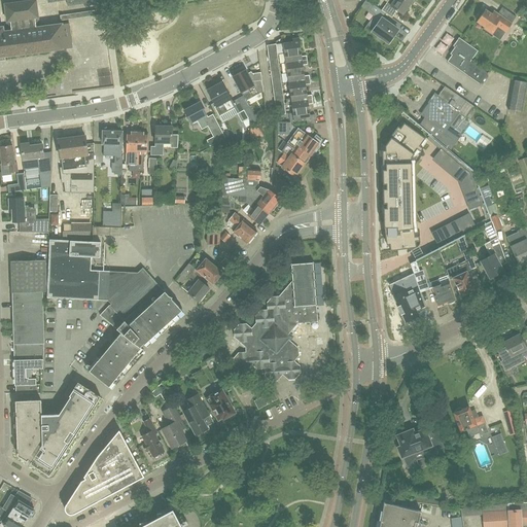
[(0,57),(50,50),(49,48),(54,47),(54,49),(72,47),(69,23),(39,27),(35,0),(34,0),(5,4),(7,22),(8,22),(9,31),(3,32),(3,27),(0,27),(0,57)]
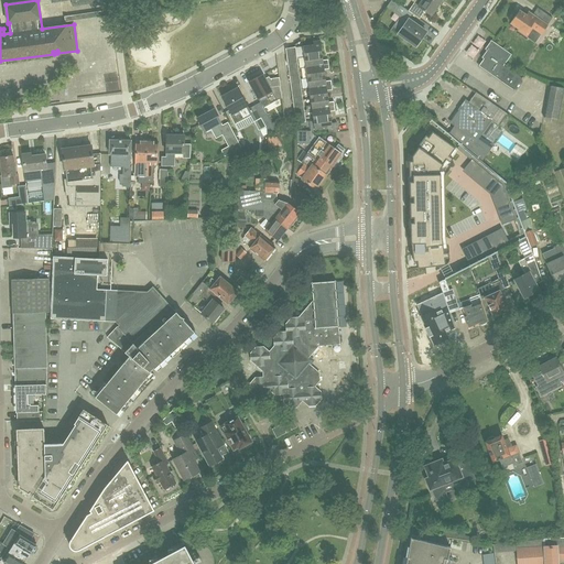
[(431,17),(440,4),(433,0),(415,0),(409,11),(413,14),(419,19),(424,12),(431,17)]
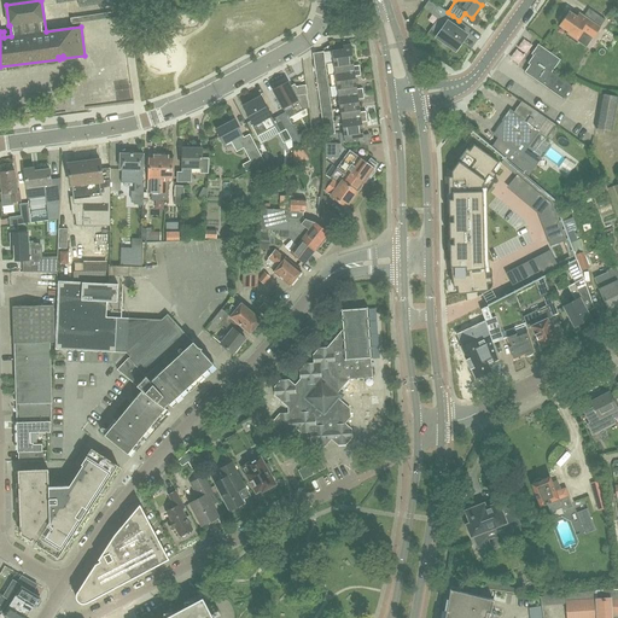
[(453,16),(448,12),(438,6),(433,12),(442,18),(436,27),(433,25),(427,34),(436,40),(437,38),(456,51),(467,35),(448,22),(453,16)]
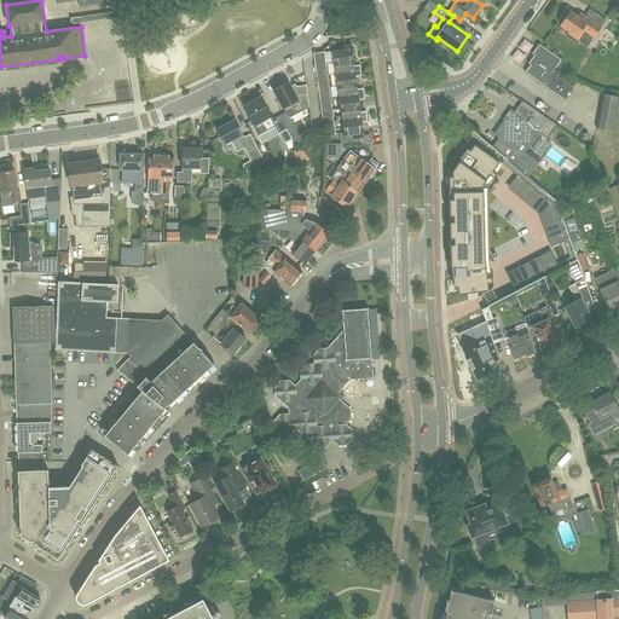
[(71,23),(116,17),(115,11),(70,17),(71,23)]
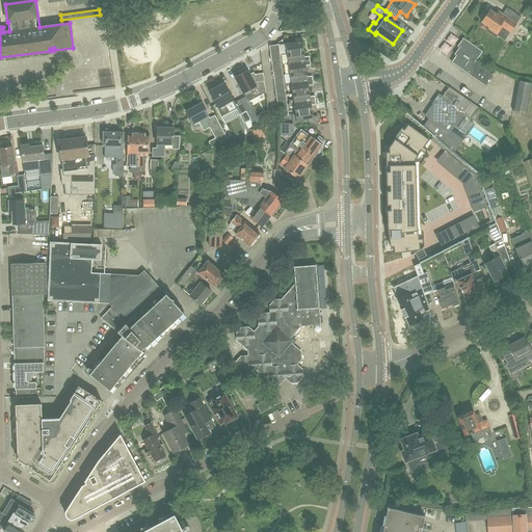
[(515,14),(510,20),(499,11),(497,15),(490,10),(482,22),(489,27),(488,28),(499,35),(504,27),(511,32),(516,24),(522,18),(515,14)]
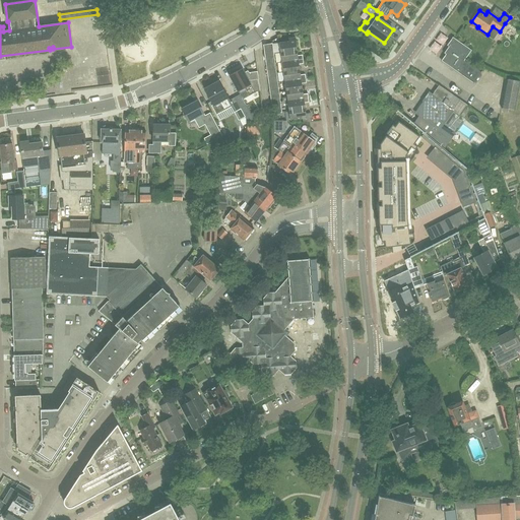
[(279,43),(280,45),(281,53),(298,51),(296,38),(288,39),(289,42),(279,43)]
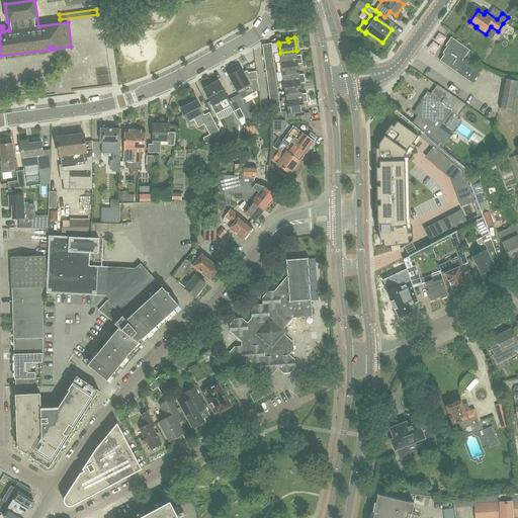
[(469,51),(452,38),(447,46),(449,47),(446,50),(449,52),(443,62),(473,83),(481,73),(462,61),(469,51)]
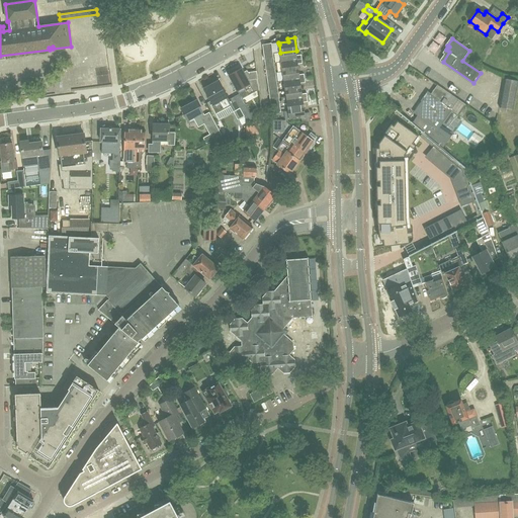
[(301,55),(299,56),(297,56),(296,51),(280,53),(281,63),(303,60),(301,55)]
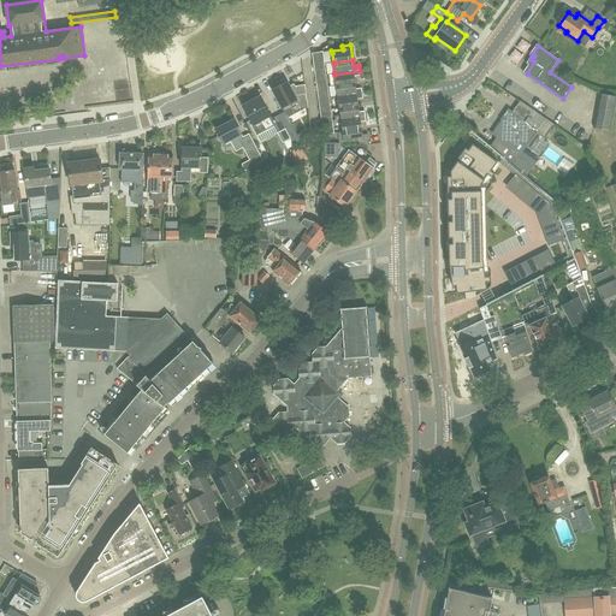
[(355,77),(356,77),(360,76),(360,71),(335,75),(336,86),(355,83),(355,77)]
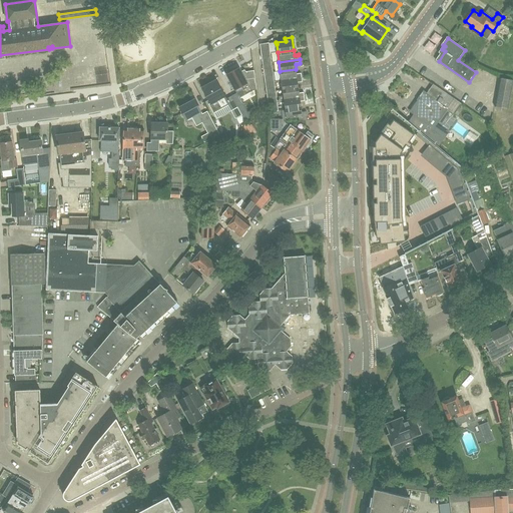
[(258,90),(254,71),(246,72),(243,74),(239,68),(226,75),(235,90),(241,86),(245,94),(251,91),(258,90)]
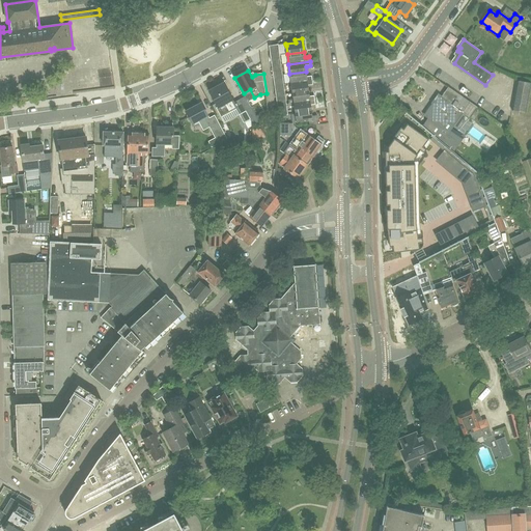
[(307,77),(307,74),(306,72),(289,74),(291,84),(312,81),(312,76),(307,77)]
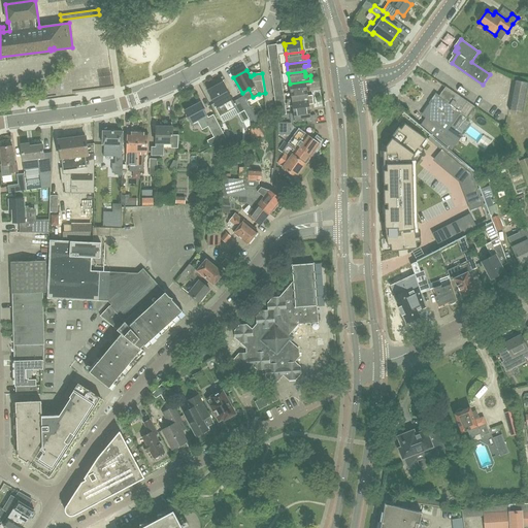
[(527,92),(527,81),(515,79),(509,109),(523,112),(527,92)]
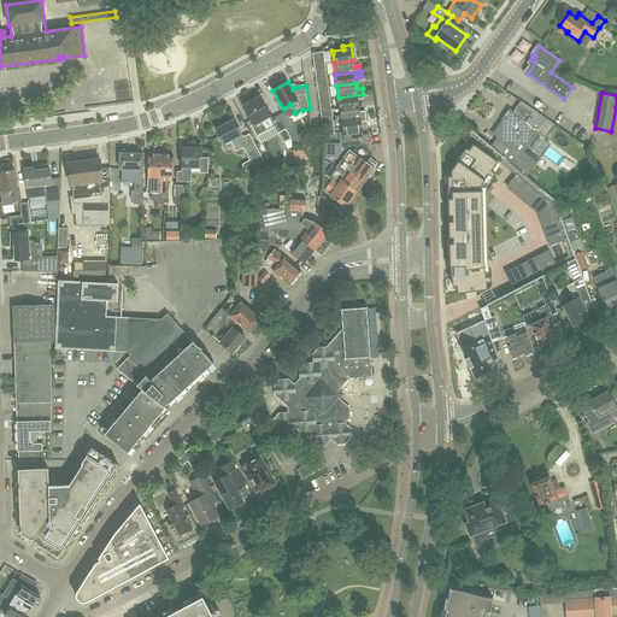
[(364,99),(363,94),(339,98),(340,109),(359,106),(358,99),(364,99)]
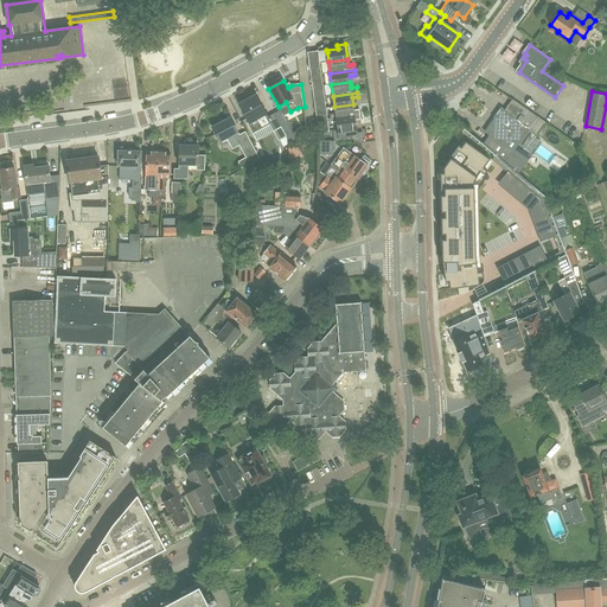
[(267,115),(256,95),(240,104),(250,123),(249,125),(254,132),(263,127),(270,123),(267,117),(268,117),(267,115)]
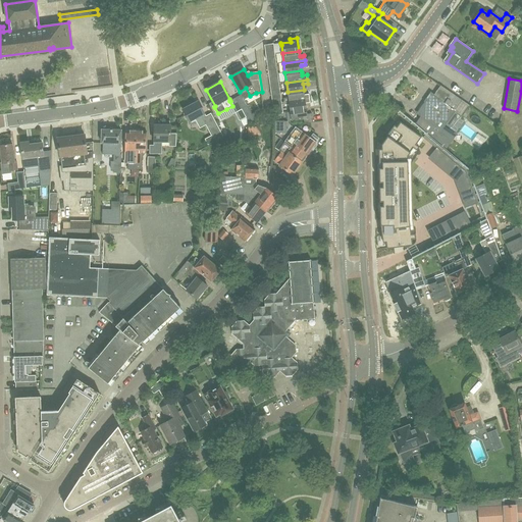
[(305,95),(304,90),(288,92),(289,102),(310,99),(309,94),(305,95)]
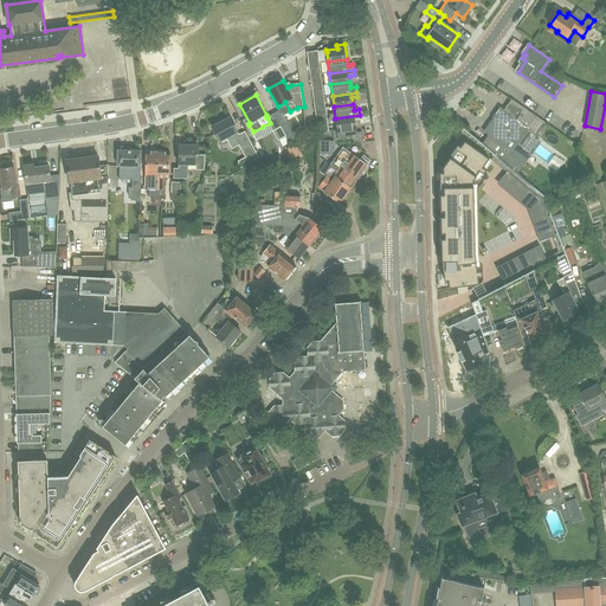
[(517,142),(526,130),(528,128),(516,120),(501,108),(494,117),(496,120),(488,130),(495,135),(485,147),(517,174),(526,162),(505,148),(513,139),(517,142)]
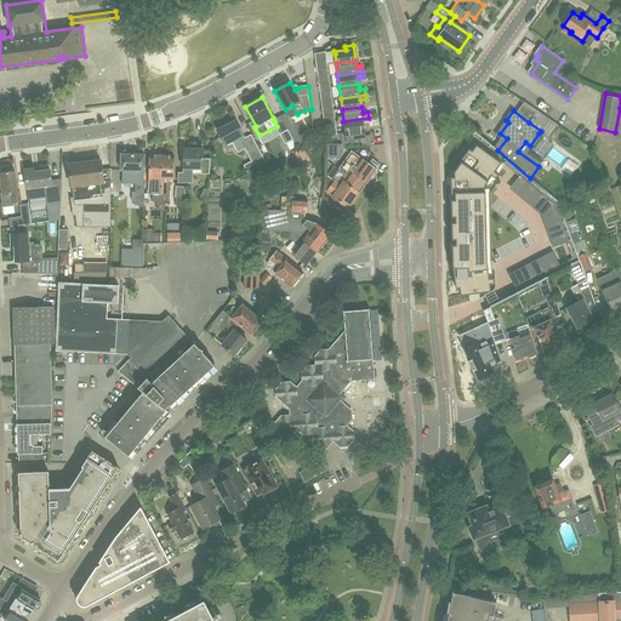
[(537,110),(529,123),(541,131),(539,134),(548,140),(558,125),(537,110)]
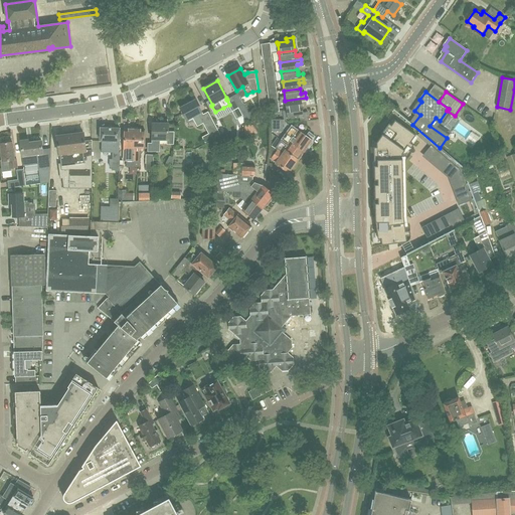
[(232,97),(238,108),(246,122),(252,119),(263,114),(259,107),(248,113),(245,108),(238,94),(232,97)]
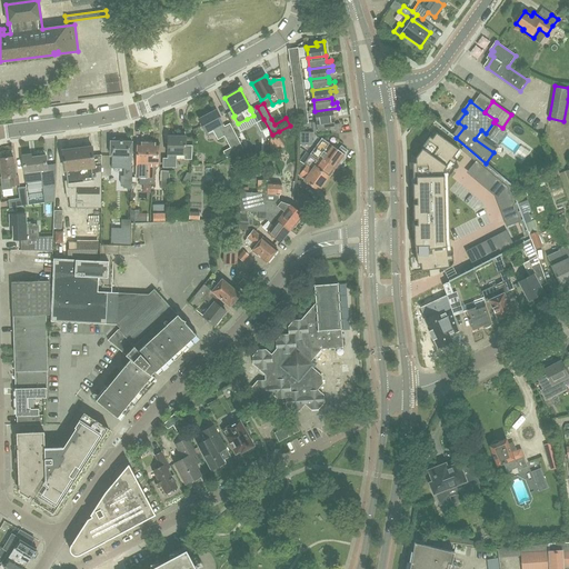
[(261,131),(268,128),(263,119),(257,107),(251,110),(250,110),(253,116),(257,122),(261,131)]
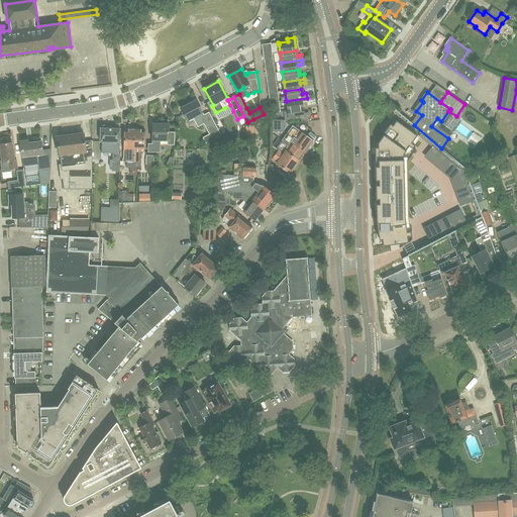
[(308,102),(307,98),(286,101),(288,110),(303,108),(303,103),(308,102)]
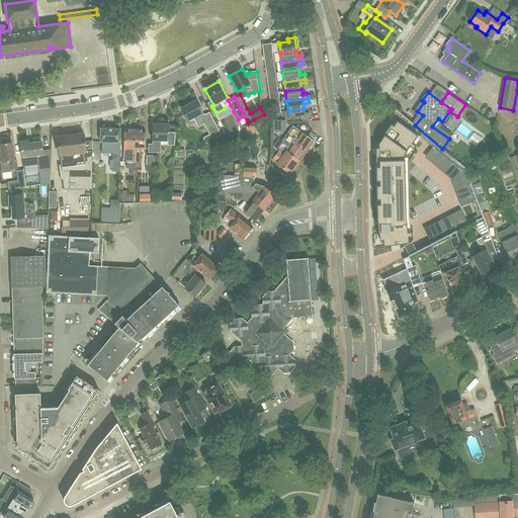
[(196,101),(181,109),(188,120),(193,117),(198,127),(204,124),(212,140),(222,135),(209,112),(204,115),(196,101)]
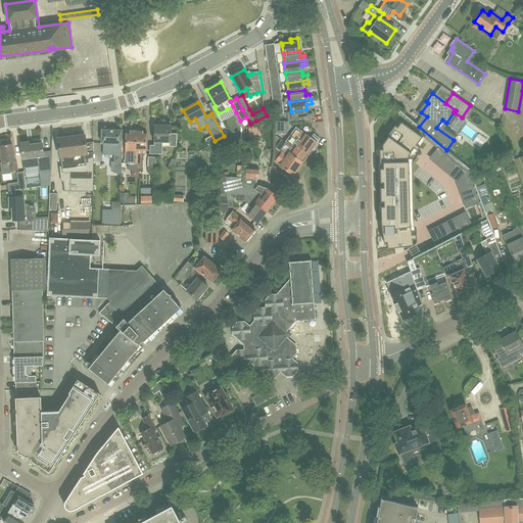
[(307,114),(306,109),(291,111),(292,122),(304,120),(304,123),(311,124),(314,123),(313,113),(307,114)]
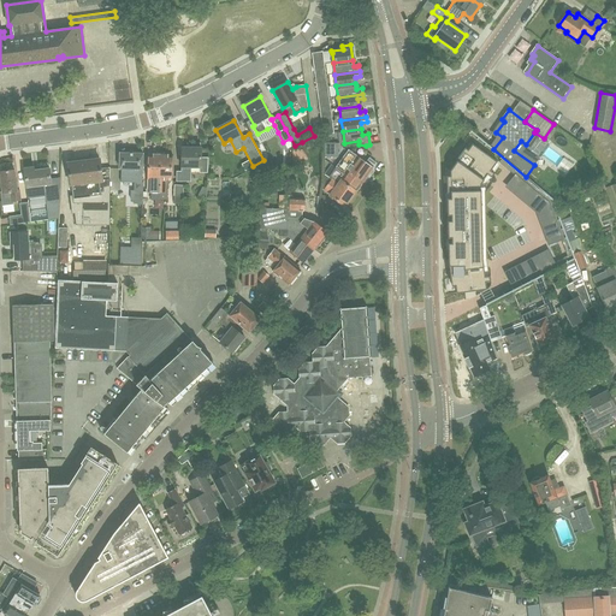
[(336,144),(324,143),(324,157),(336,157),(336,144)]
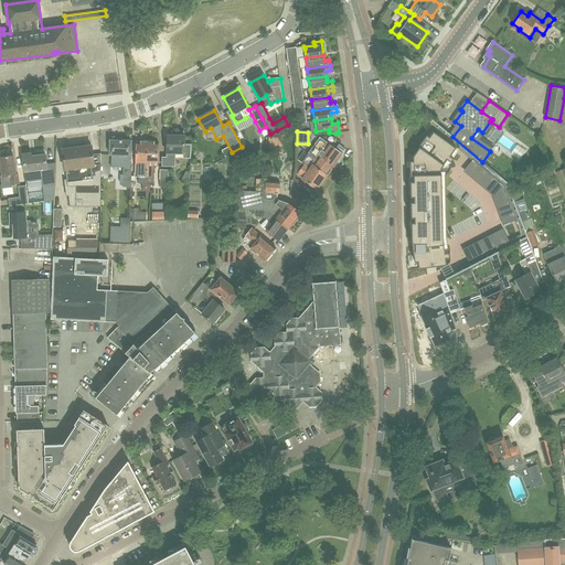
[(443,237),(441,169),(444,166),(447,161),(450,163),(454,159),(450,157),(456,148),(433,132),(432,135),(429,138),(432,140),(428,145),(424,141),(423,140),(417,148),(418,149),(413,157),(413,158),(413,162),(417,162),(417,168),(411,168),(409,168),(409,177),(413,177),(413,178),(414,178),(414,182),(417,182),(417,189),(412,189),(411,189),(411,198),(414,198),(414,199),(414,203),(417,203),(418,210),(412,210),(411,210),(411,217),(414,217),(414,220),(414,224),(418,224),(418,230),(412,230),(411,230),(412,238),(413,240),(414,240),(414,246),(413,246),(412,247),(413,256),(415,256),(415,255),(420,255),(422,262),(417,262),(418,266),(418,268),(446,265),(445,258),(449,258),(449,253),(445,254),(443,237)]
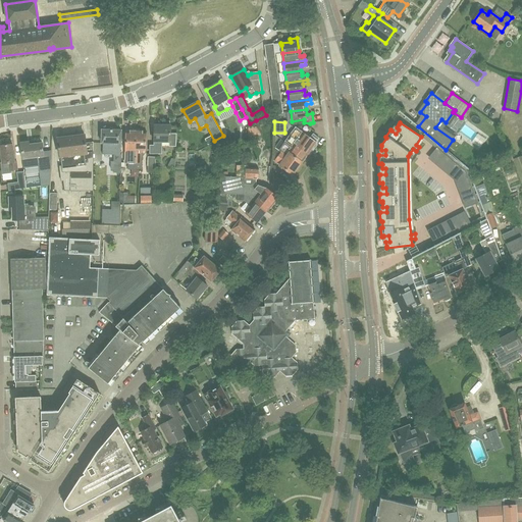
[(470,122),(462,131),(479,149),(488,141),(470,122)]
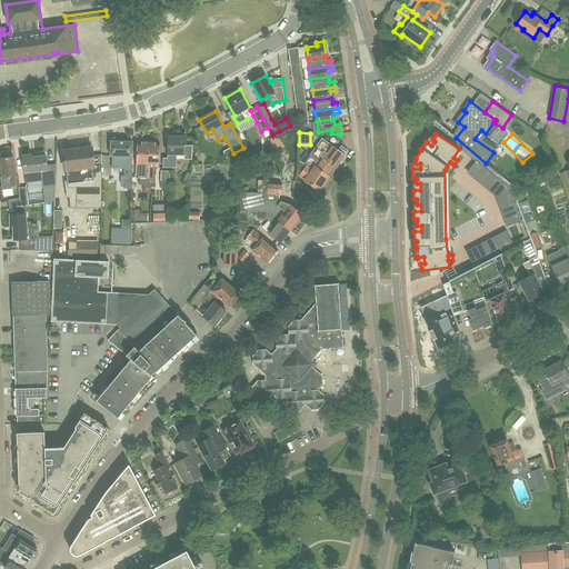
[(186,137),(176,137),(168,137),(168,155),(169,155),(169,159),(163,159),(163,168),(177,168),(177,155),(183,155),(183,160),(192,160),(192,147),(186,147),(186,137)]
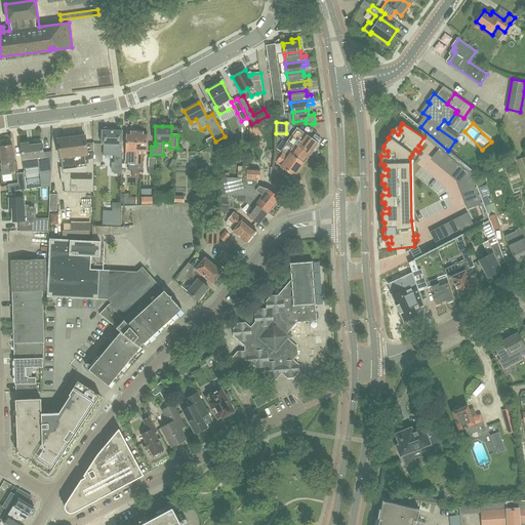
[(310,155),(318,144),(317,144),(320,138),(315,134),(311,139),(297,129),(290,140),(310,155)]
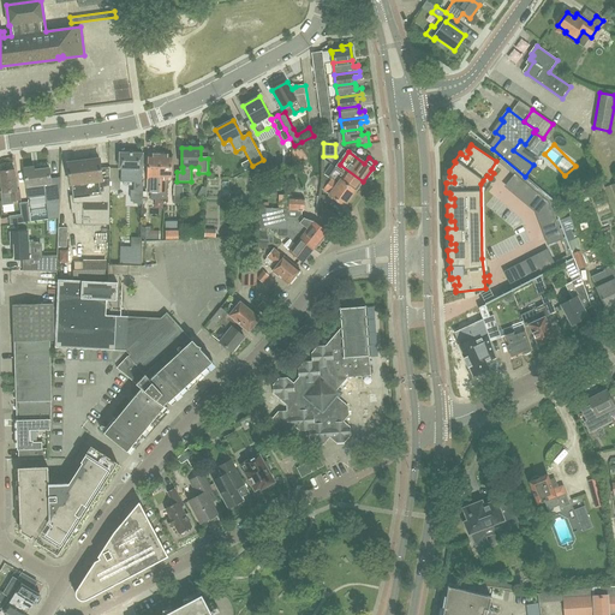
[(143,154),(125,154),(120,154),(120,169),(121,169),(121,175),(133,175),(133,183),(130,183),(130,191),(131,191),(130,198),(133,203),(142,204),(143,183),(141,183),(141,173),(143,173),(143,154)]
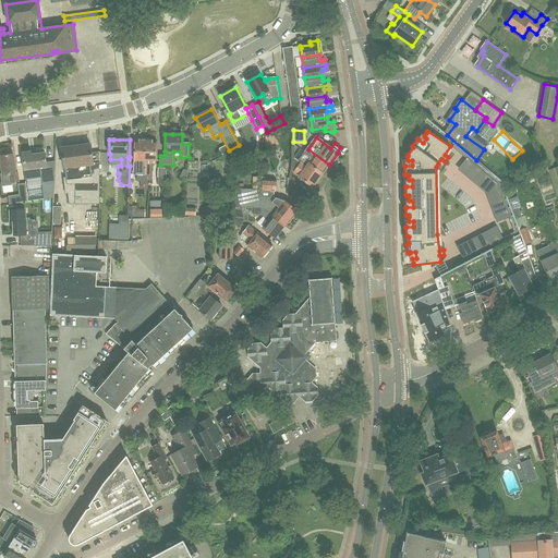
[(145,182),(146,141),(135,140),(134,171),(136,171),(136,181),(145,182)]
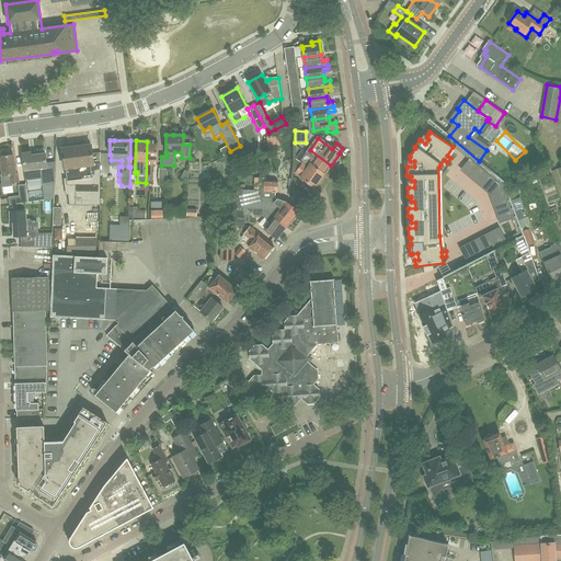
[(158,141),(147,141),(146,183),(152,183),(152,170),(151,170),(151,163),(158,164),(158,141)]
